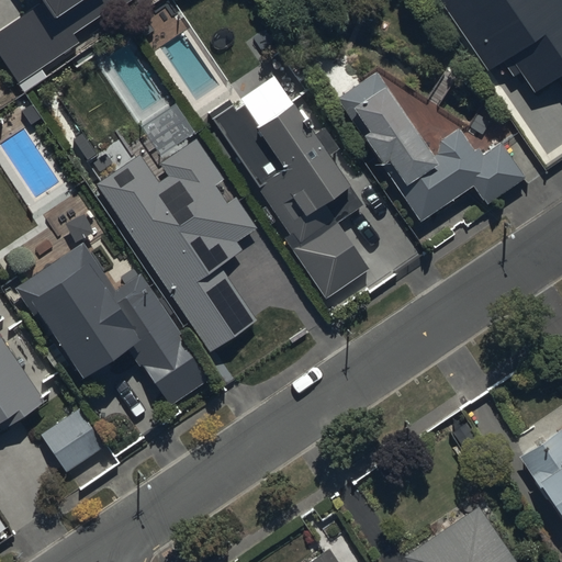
[(42,0),(44,2),(0,31),(0,54),(20,83),(80,42),(74,34),(119,3),(121,8),(132,0),(42,0)]
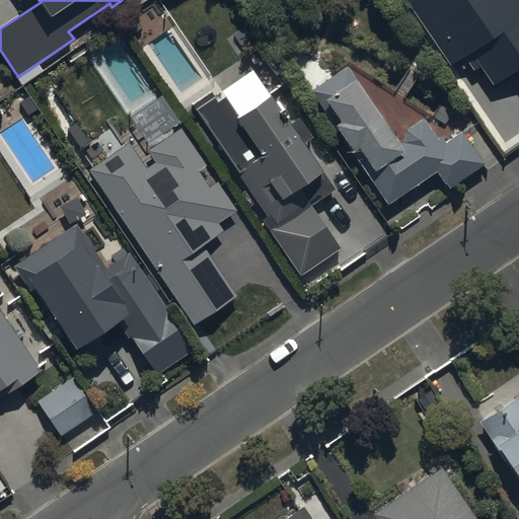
[(518,0),(405,0),(450,67),(471,53),(493,85),(515,70),(518,75),(518,0)]
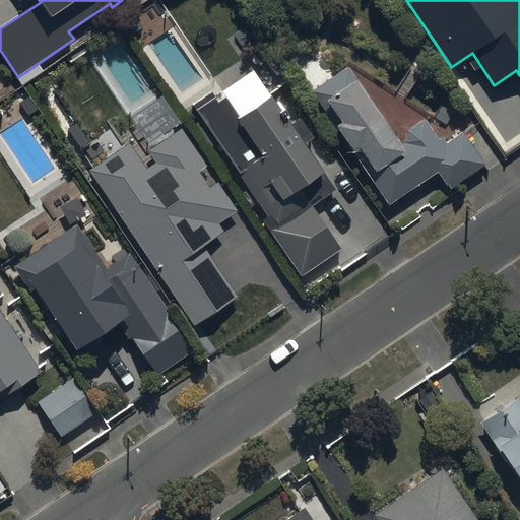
[(463,132),(441,146),(423,119),(395,137),(348,67),(310,92),(385,206),(424,180),(438,171),(450,190),(486,167),(463,132)]
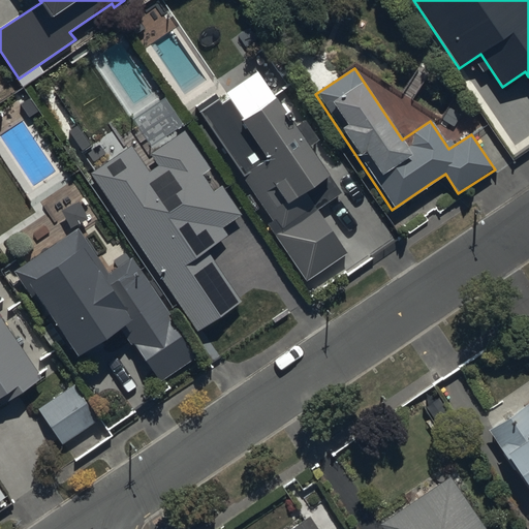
[(277,97),(242,120),(224,93),(200,110),(218,135),(275,221),(269,225),(306,280),(346,254),(317,210),(341,194),(277,97)]
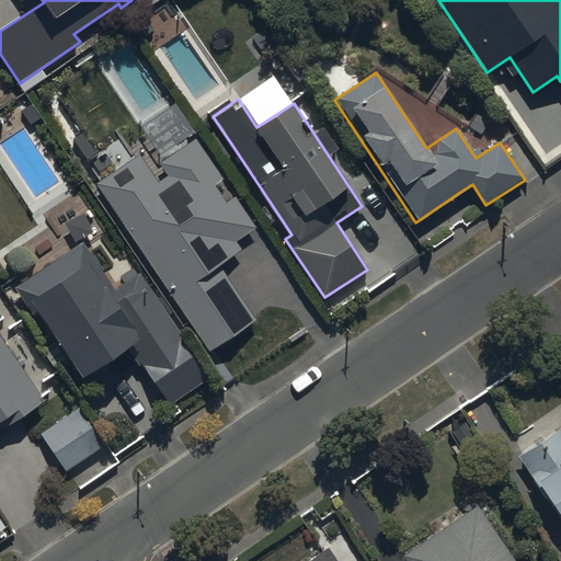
[(235,196),(226,202),(215,185),(221,181),(194,139),(164,158),(173,172),(158,182),(140,155),(96,184),(208,353),(252,323),(216,270),(242,252),(235,241),(255,227),(235,196)]
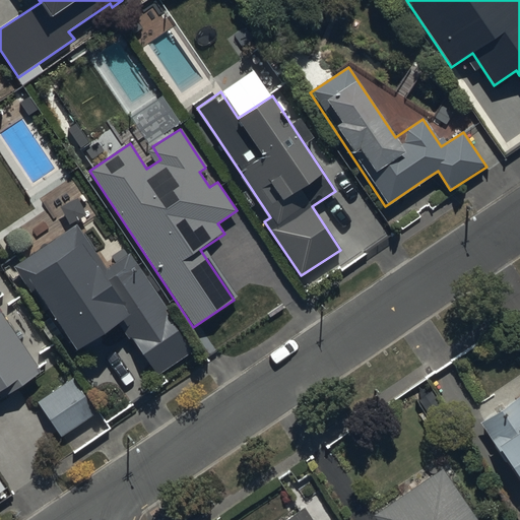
[(130,252),(107,267),(77,223),(14,265),(72,353),(122,321),(157,375),(195,350),(130,252)]
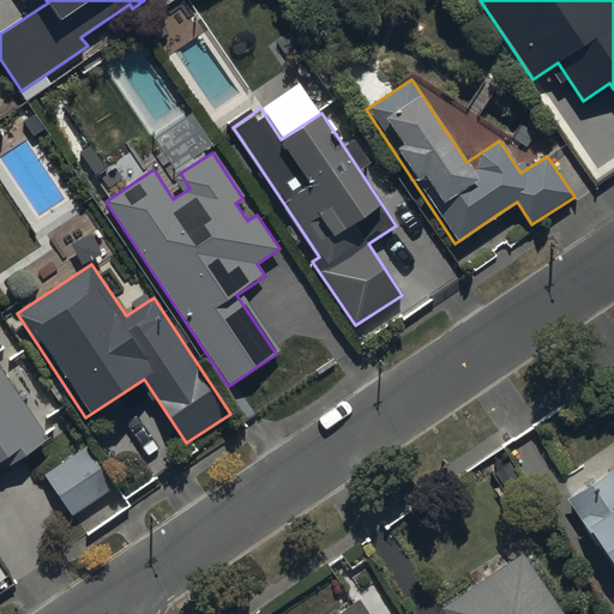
[(0,359),(0,470),(52,437),(0,359)]
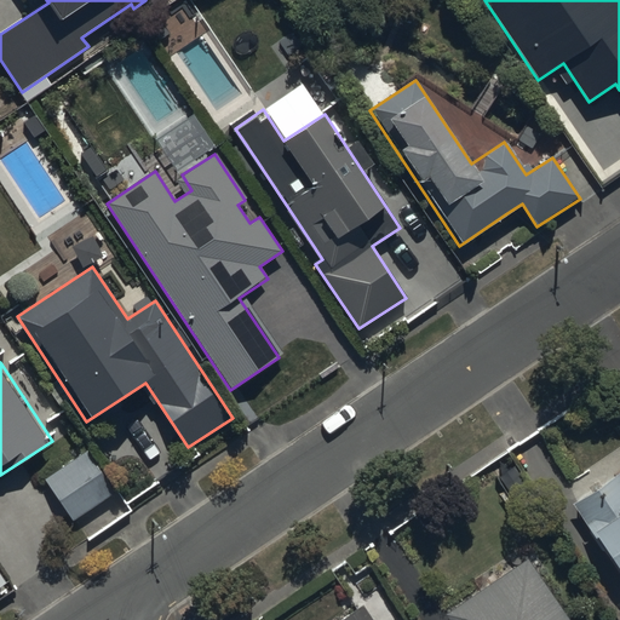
[(619,373),(607,383),(619,402),(619,373)]
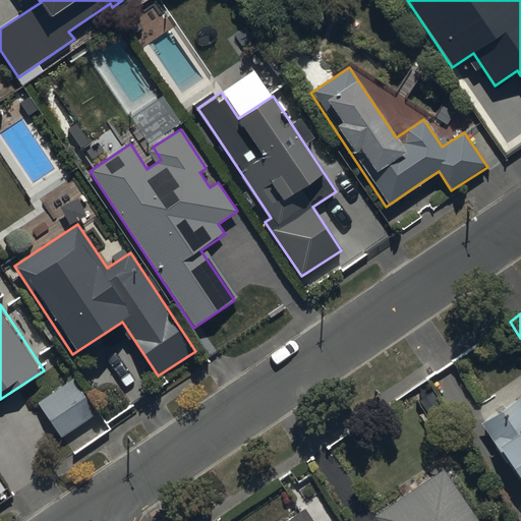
[(75,377),(38,401),(61,438),(99,412),(75,377)]
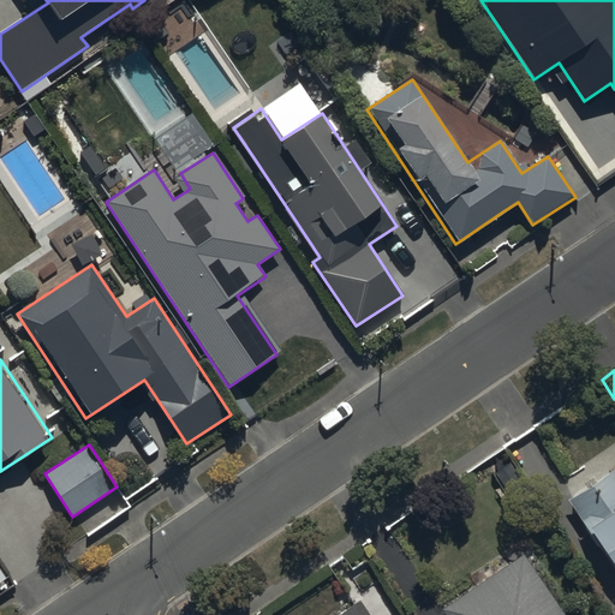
[(614,471),(613,469),(566,500),(577,517),(614,572),(614,471)]
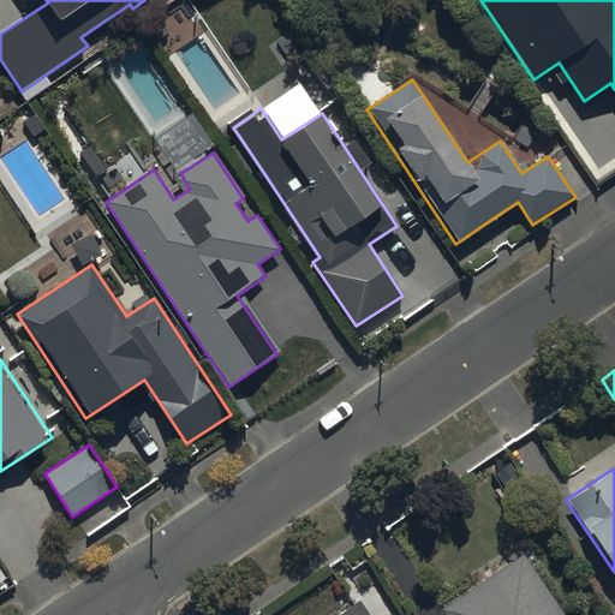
[(562,614),(520,551),(437,607),(443,614),(562,614)]
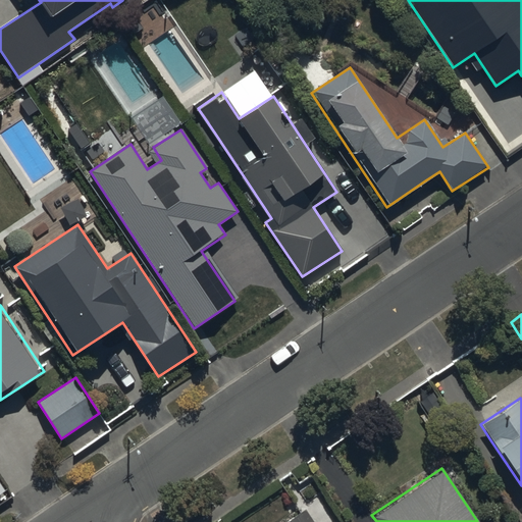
[(311,521),(304,511),(286,521),(311,521)]
